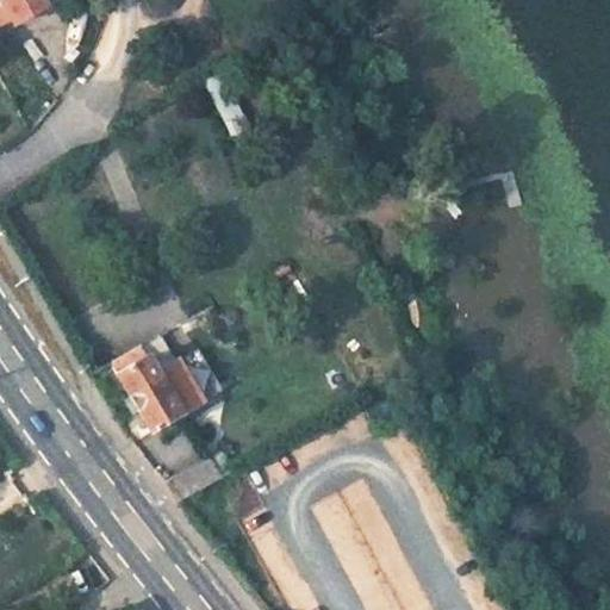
[(0,0),(0,25),(11,19),(16,29),(48,10),(42,0),(0,0)]
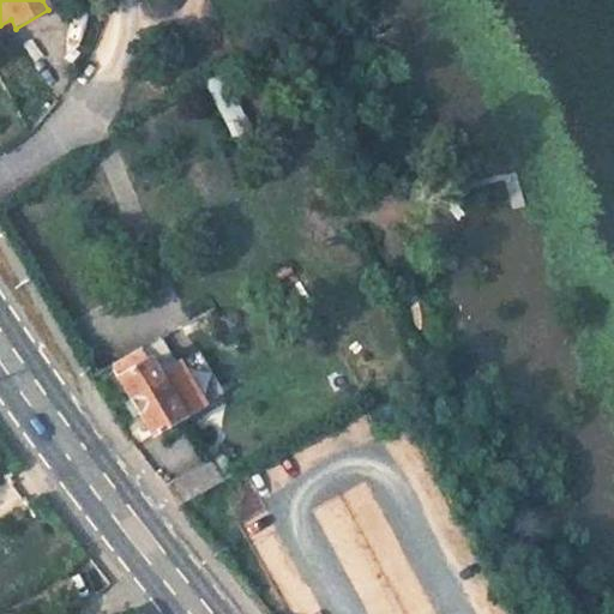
[(226,72),(206,82),(234,138),(253,128),(226,72)]
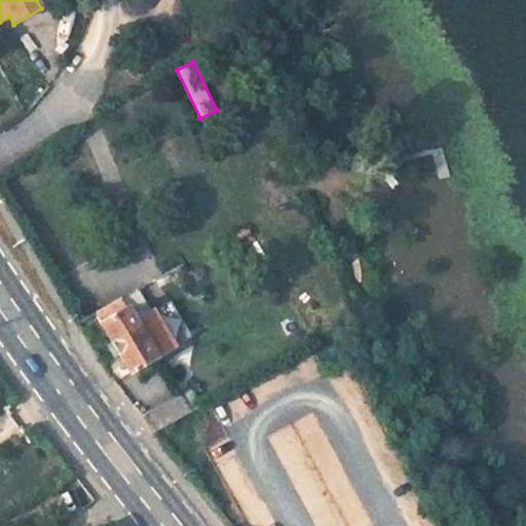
[(133,324),(119,299),(90,315),(129,377),(155,361),(147,349),(170,334),(156,310),(133,324)]
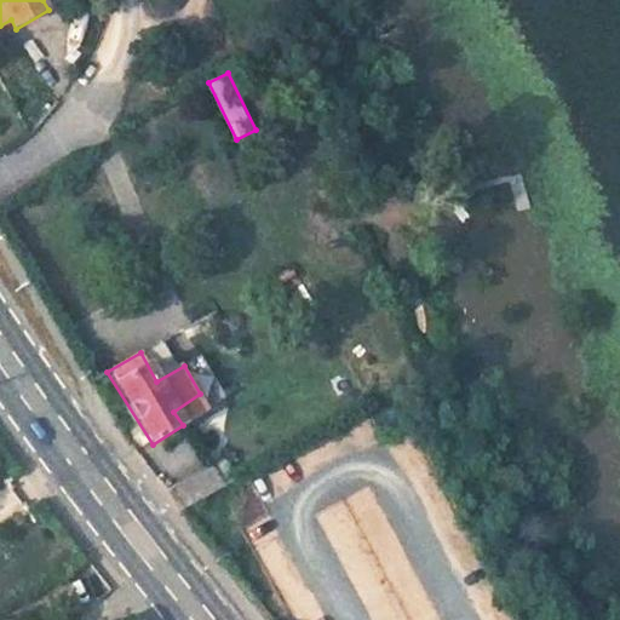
[(210,409),(200,394),(173,412),(183,425),(210,409)]
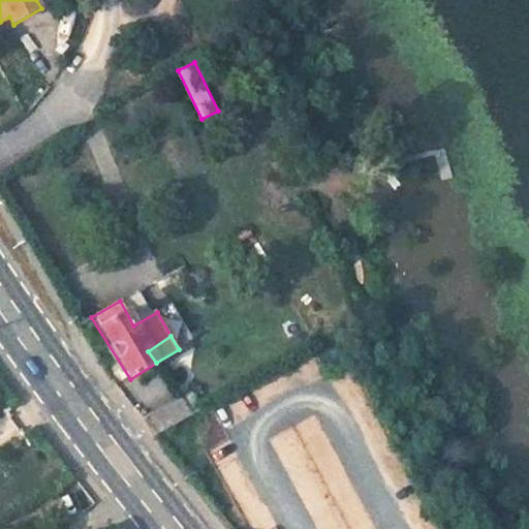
[(187,416),(179,403),(145,424),(154,435),(187,416)]
